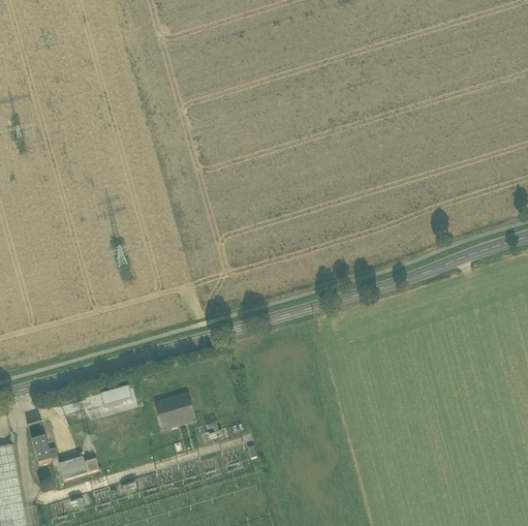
[(128,384),(100,393),(103,406),(131,398),(128,384)]
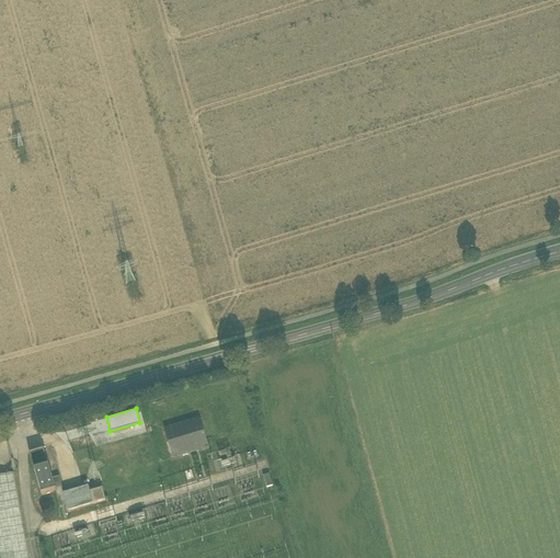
[(163,428),(172,455),(207,444),(198,417),(163,428)]
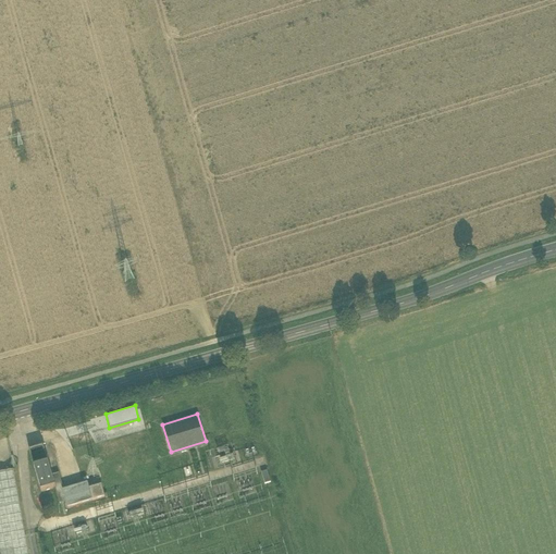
[(33,464),(40,489),(54,484),(51,472),(47,460),(42,443),(28,447),(33,464)]
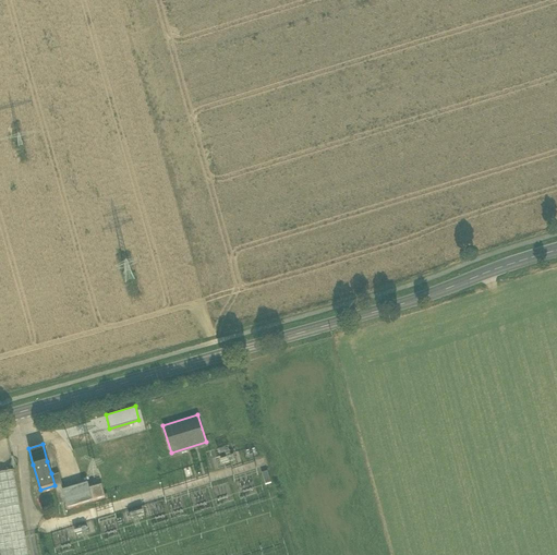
[(56,457),(59,470),(71,467),(67,454),(56,457)]
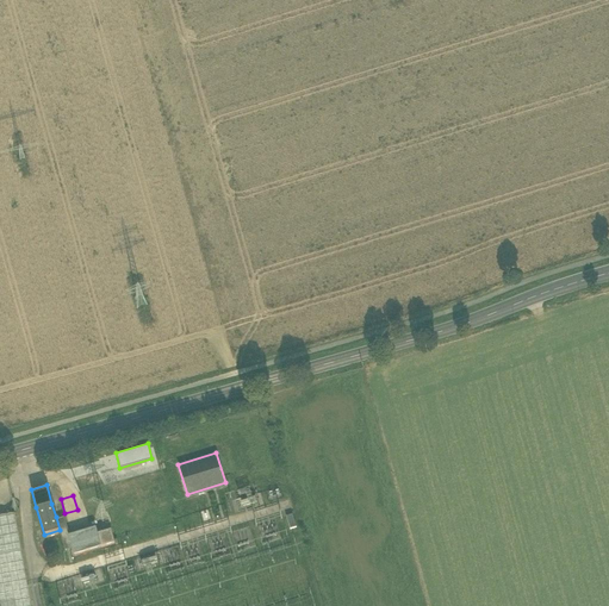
[(86,510),(98,507),(97,501),(89,503),(88,495),(84,497),(86,510)]
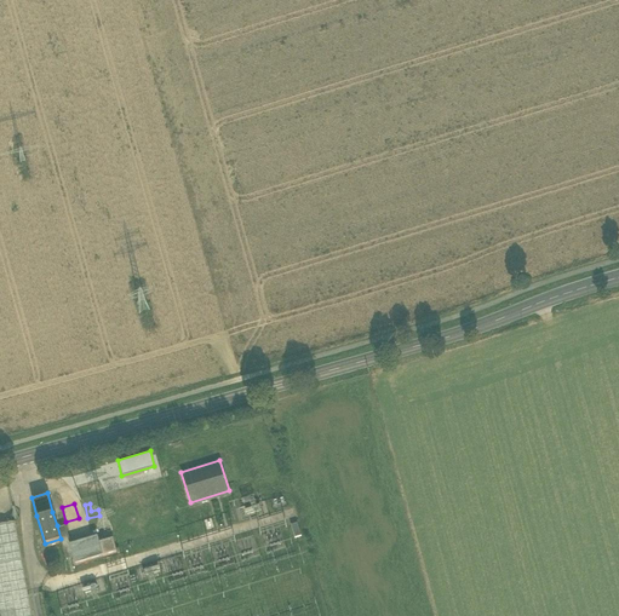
[(0,615),(27,615),(32,615),(13,519),(0,522),(0,615)]
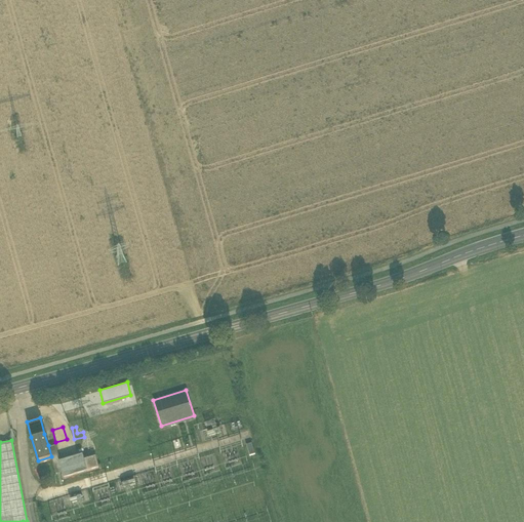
[(244,443),(248,454),(253,452),(250,441),(244,443)]
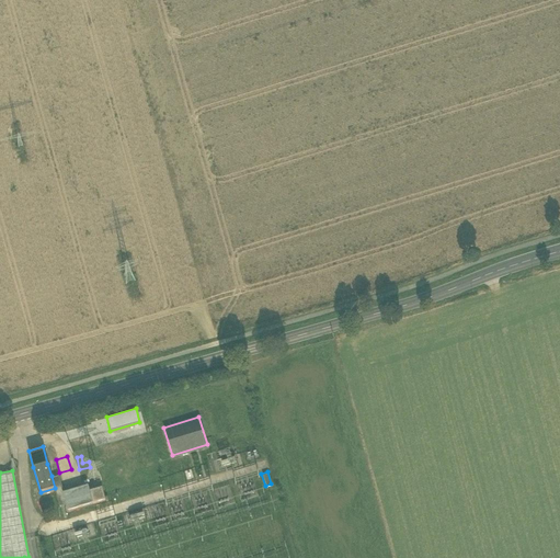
[(66,502),(67,509),(92,501),(89,489),(87,482),(63,490),(61,490),(66,502)]
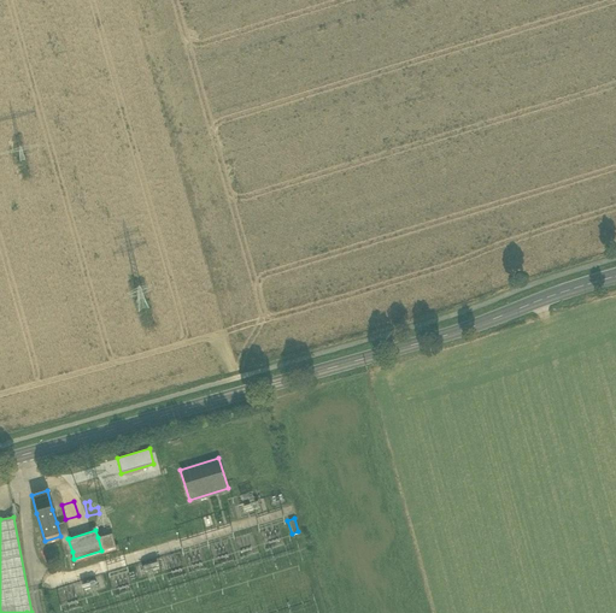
[(98,537),(101,550),(115,546),(111,534),(98,537)]
